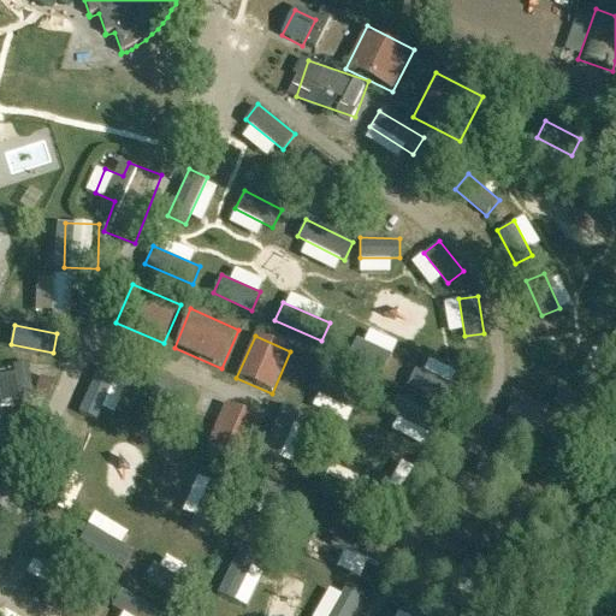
[(392,353),(357,336),(349,355),(384,371),(392,353)]
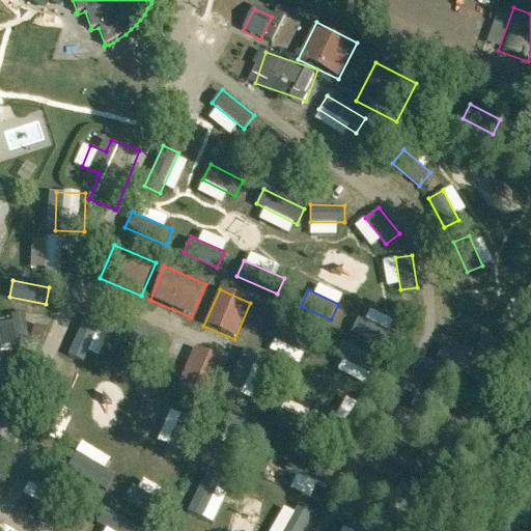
[(530,323),(530,302),(524,299),(509,329),(525,336),(530,323)]
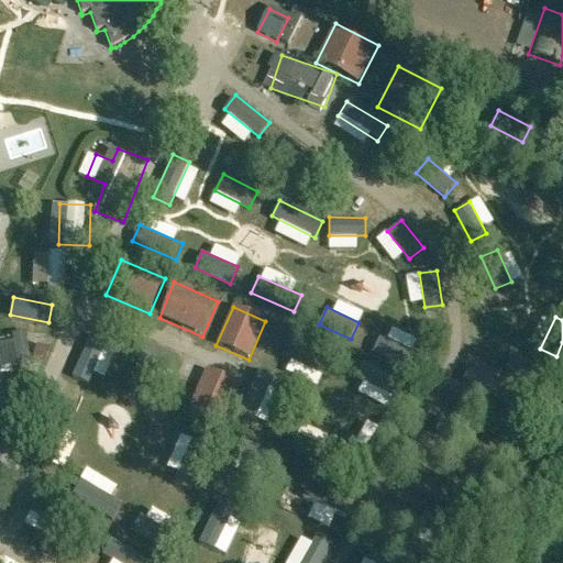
[(21,344),(9,344),(8,370),(36,370),(36,334),(21,334),(21,344)]
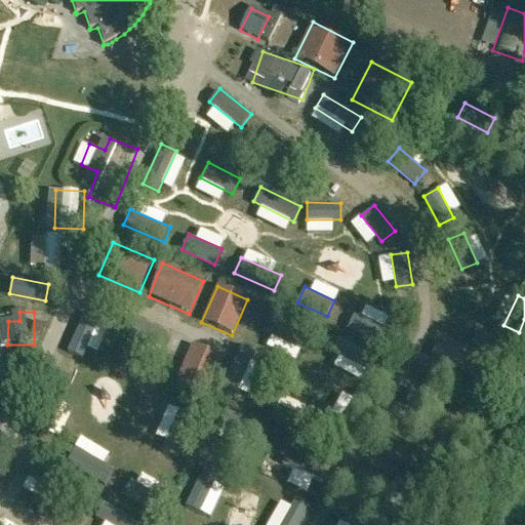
[(385,326),(356,312),(348,327),(377,341),(385,326)]
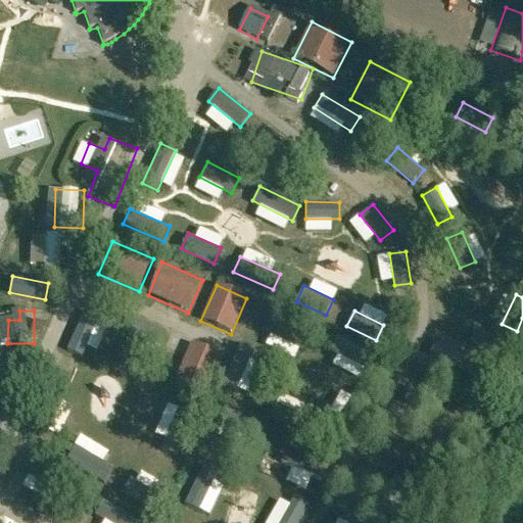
[(270,315),(262,332),(301,351),(310,334),(270,315)]
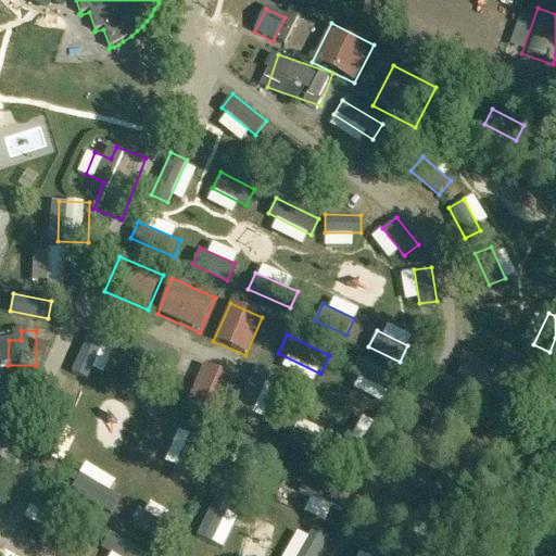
[(102,343),(85,336),(70,373),(86,380),(102,343)]
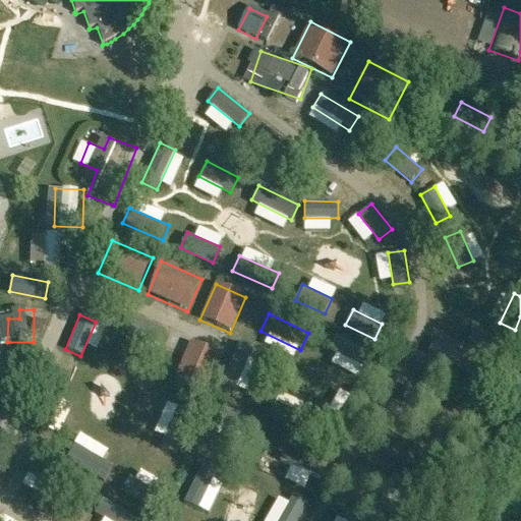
[(164,331),(130,319),(124,335),(158,347),(164,331)]
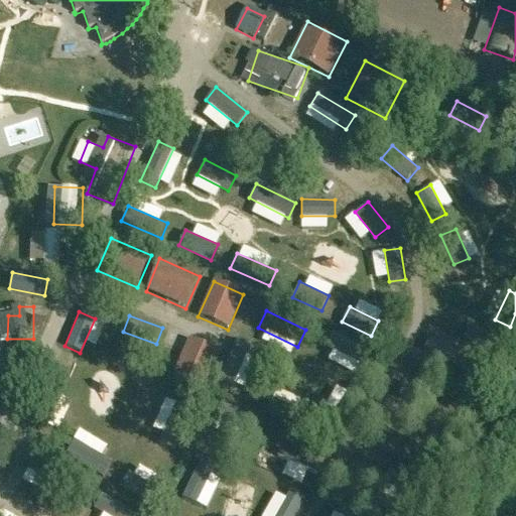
[(501,340),(470,325),(463,340),(493,355),(501,340)]
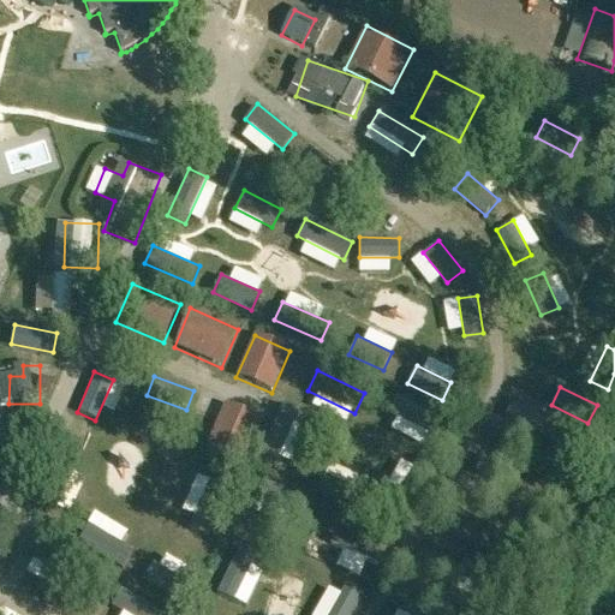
[(436,418),(395,398),(387,415),(428,435),(436,418)]
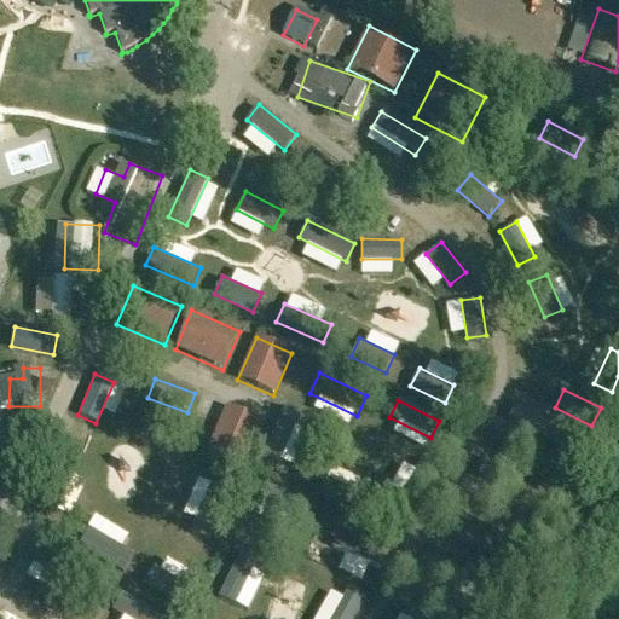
[(553,421),(516,403),(508,420),(543,438),(553,421)]
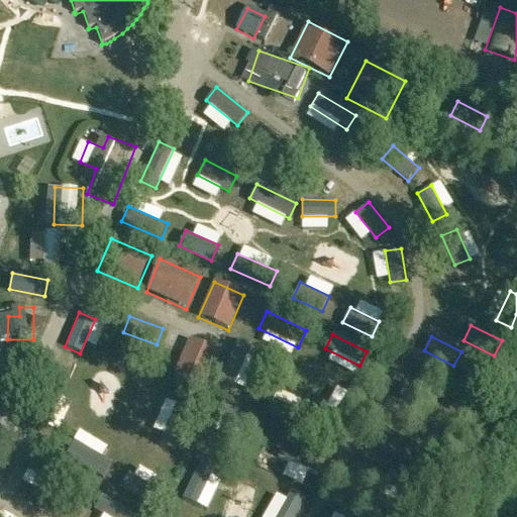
[(219,353),(189,340),(174,376),(204,389),(219,353)]
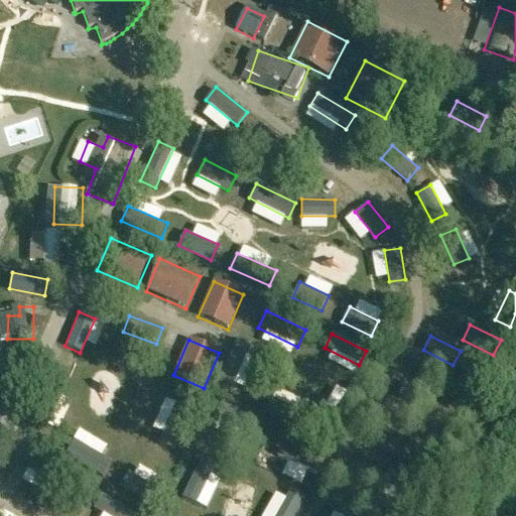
[(233,386),(250,347),(235,340),(218,379),(233,386)]
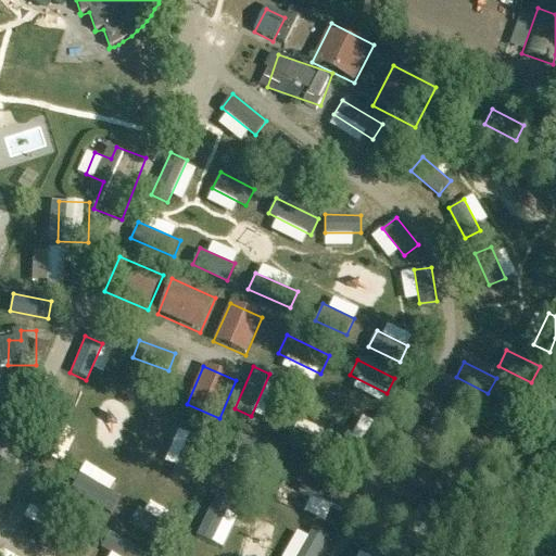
[(12,384),(0,382),(0,401),(10,402),(12,384)]
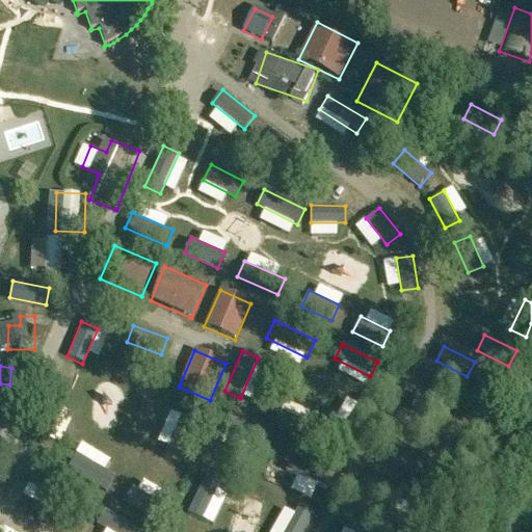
[(47,442),(67,400),(47,392),(27,432),(47,442)]
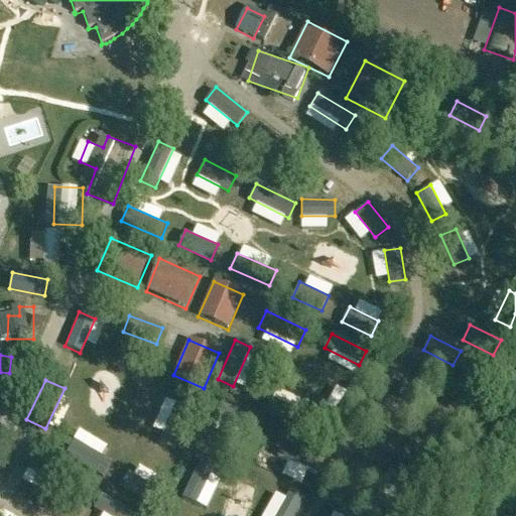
[(367,389),(353,381),(335,412),(348,420),(367,389)]
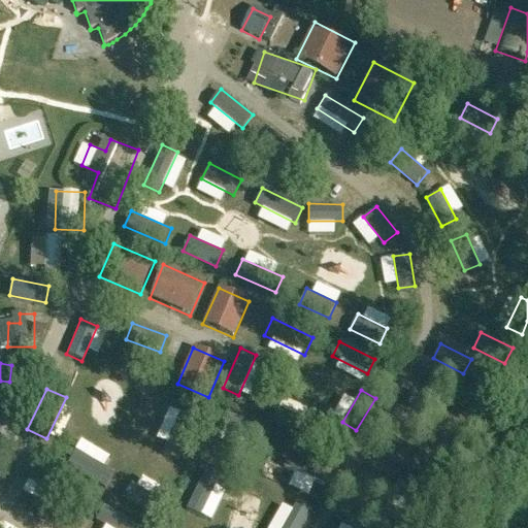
[(309,421),(279,407),(272,421),(303,435),(309,421)]
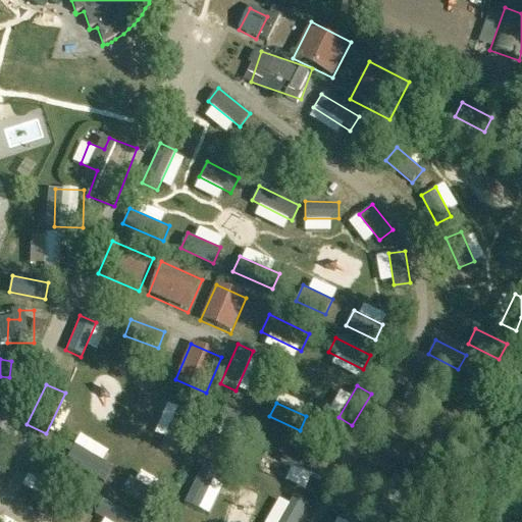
[(160,449),(176,456),(194,416),(177,409),(160,449)]
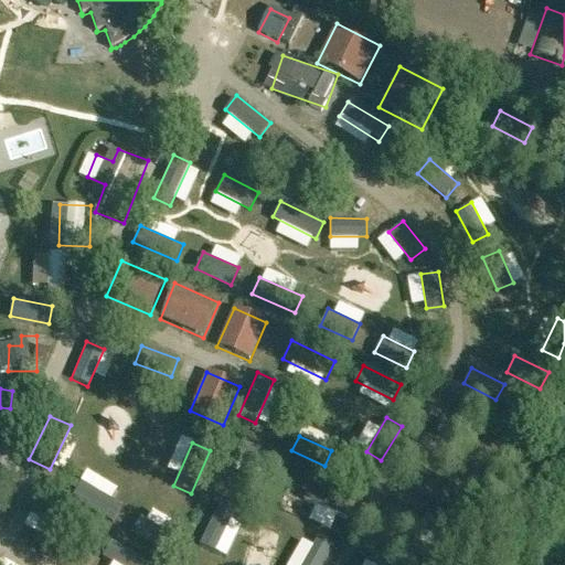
[(444,508),(451,491),(415,475),(408,491),(444,508)]
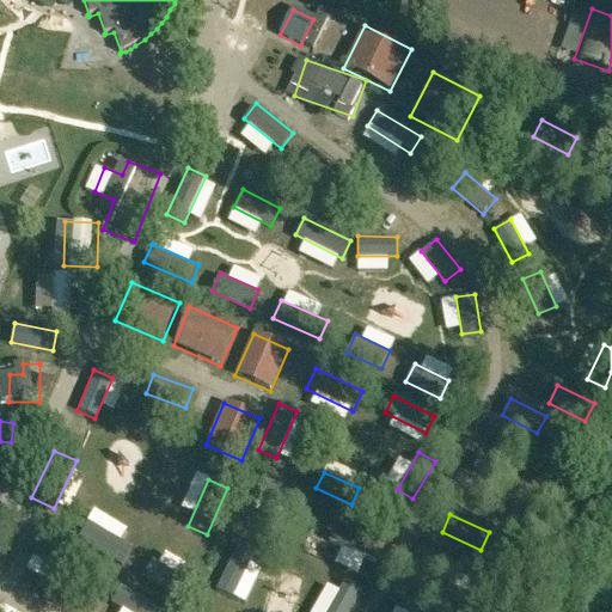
[(133,548),(89,521),(79,537),(123,563),(133,548)]
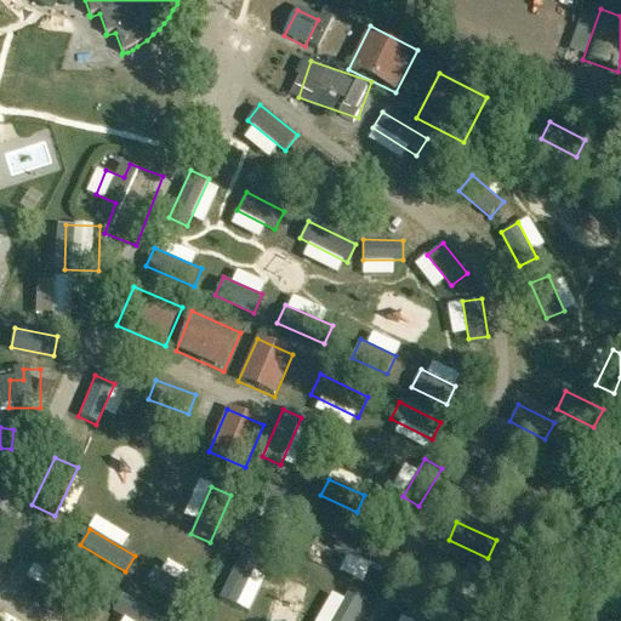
[(77,567),(43,548),(34,563),(68,581),(77,567)]
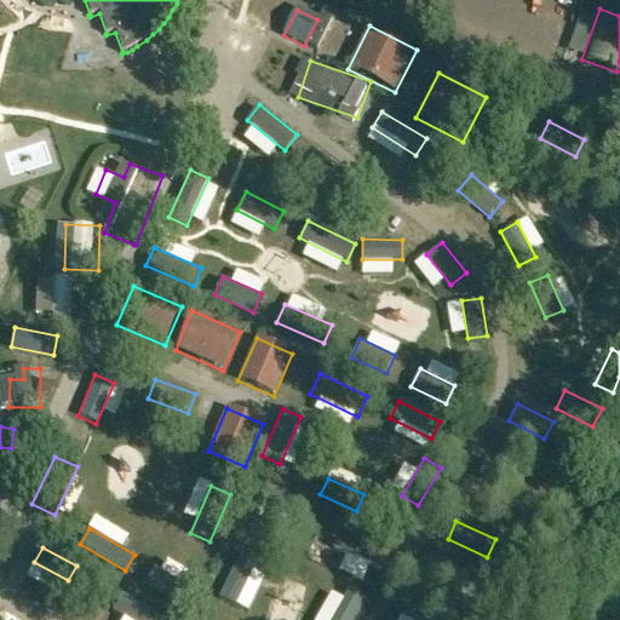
[(258,558),(242,550),(220,596),(237,604),(258,558)]
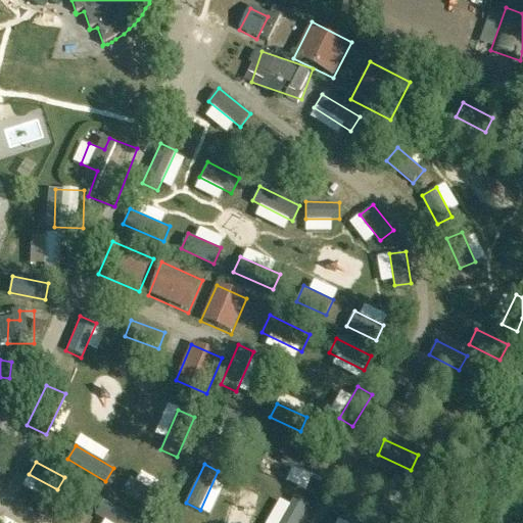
[(296,470),(291,482),(310,490),(315,478),(296,470)]
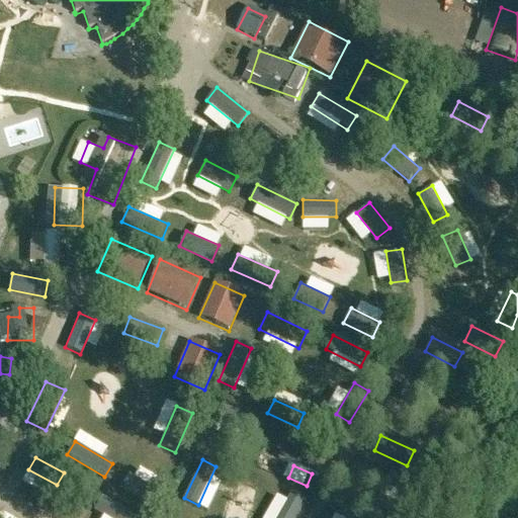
[(420,499),(427,484),(392,467),(384,483),(420,499)]
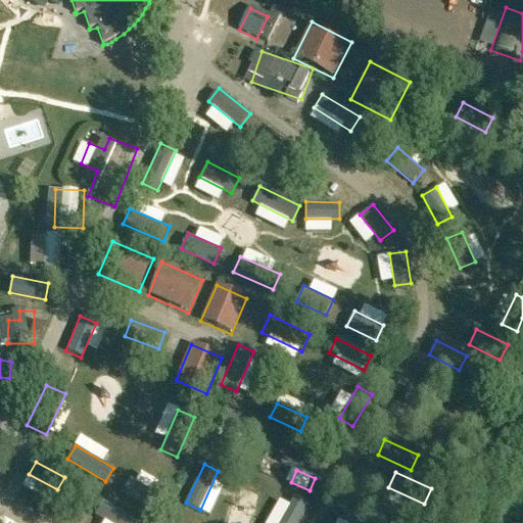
[(159,494),(132,477),(123,491),(150,509),(159,494)]
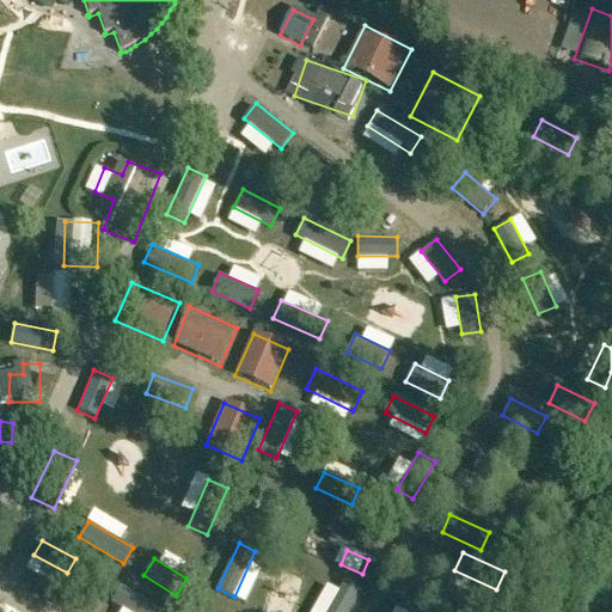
[(349,611),(363,589),(346,580),(326,611),(349,611)]
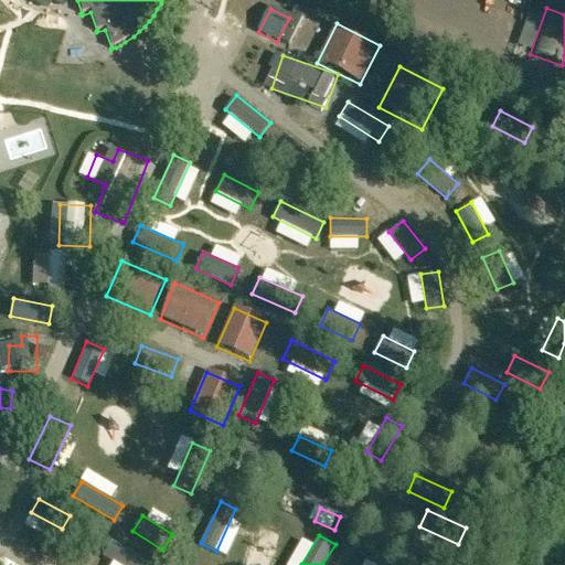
[(153,564),(155,564),(113,541),(104,555),(120,564),(153,564)]
